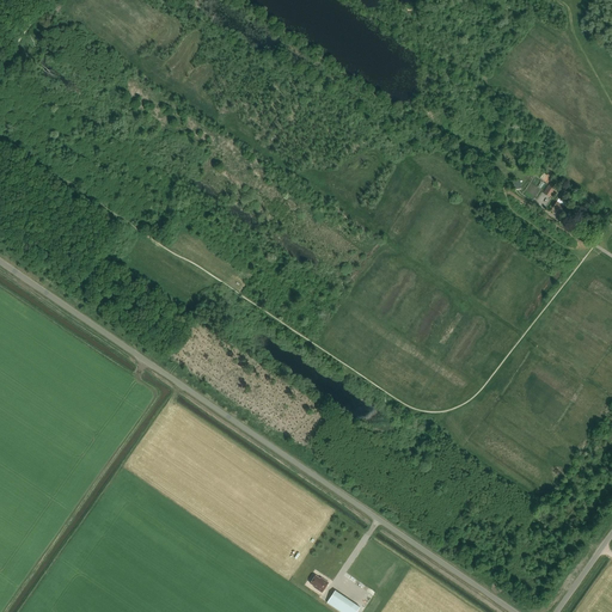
[(548,184),(552,178),(546,175),(543,181),(548,184)]
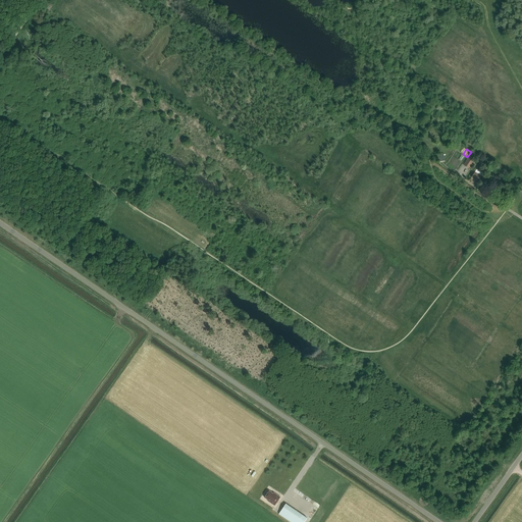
[(475,159),(469,156),(463,165),(469,169),(475,159)]
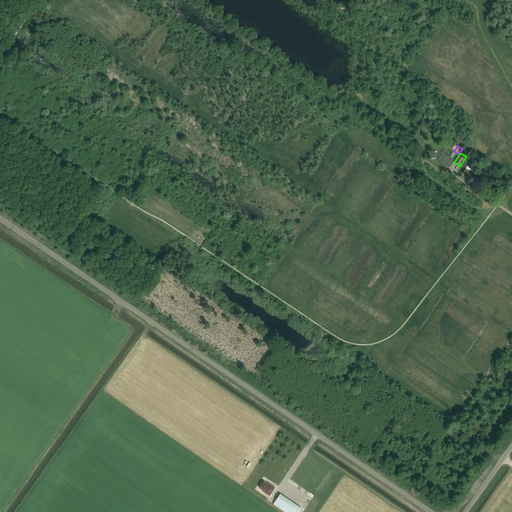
[(472,177),(478,181),(481,177),(474,173),(474,174),(466,169),(463,174),(471,179),(472,177)]
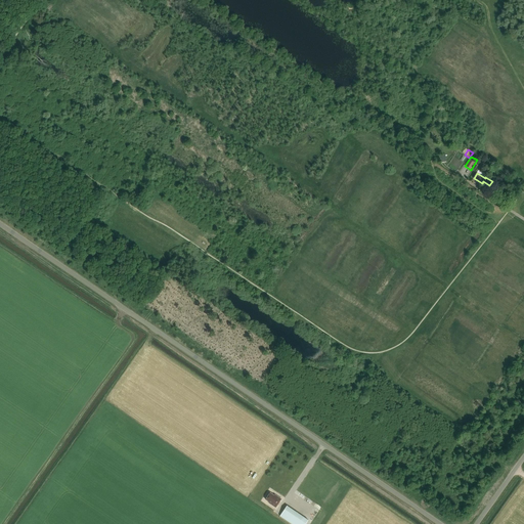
[(275,508),(281,499),(275,494),(274,495),(270,492),(265,499),(270,503),(269,504),(275,508)]
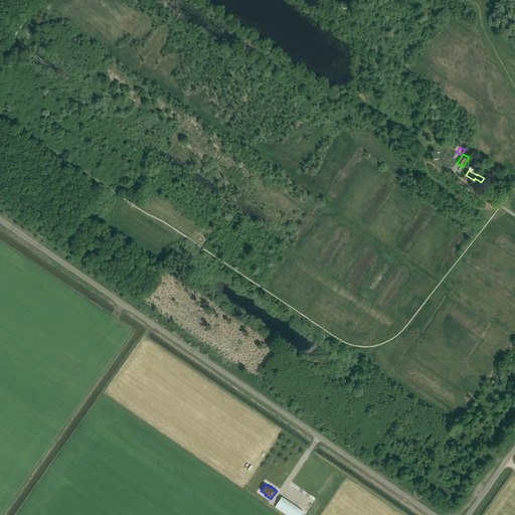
[(282,497),(275,507),(286,514),(300,514),(303,511),(282,497)]
